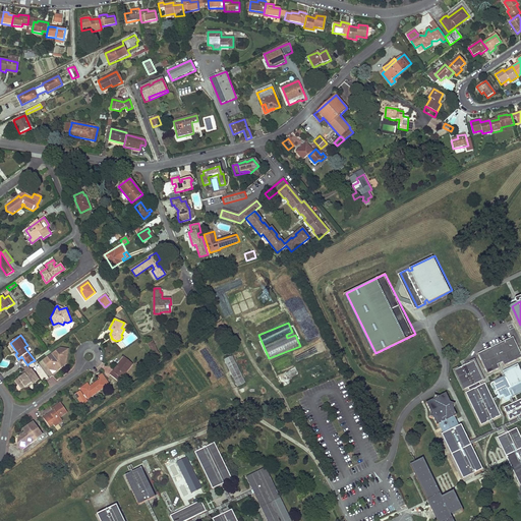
[(520,358),(520,352),(514,337),(478,354),(488,374),(501,368),(499,365),(498,363),(500,362),(503,361),(503,363),(505,366),(520,358)]
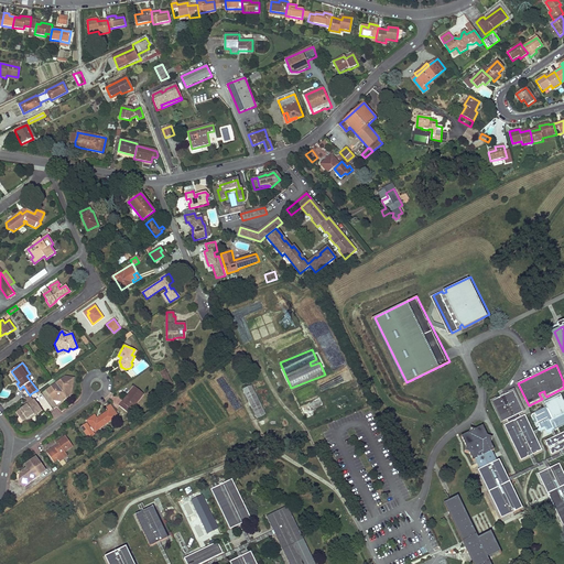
[(169,373),(165,368),(160,371),(163,377),(164,377),(167,381),(171,379),(169,375),(169,373)]
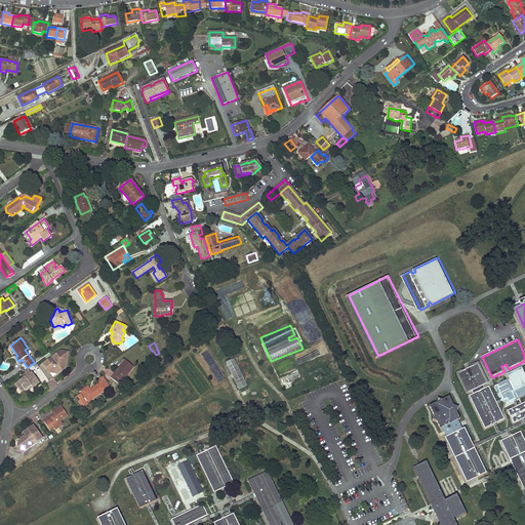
[(67,367),(69,352),(61,351),(43,363),(46,367),(50,368),(54,366),(56,369),(62,370),(63,366),(67,367)]
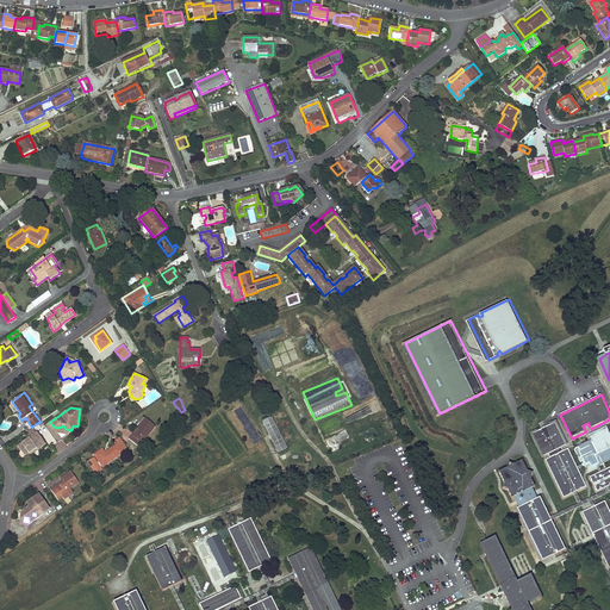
[(337,414),(317,423),(330,449),(338,444),(350,439),(337,414)]
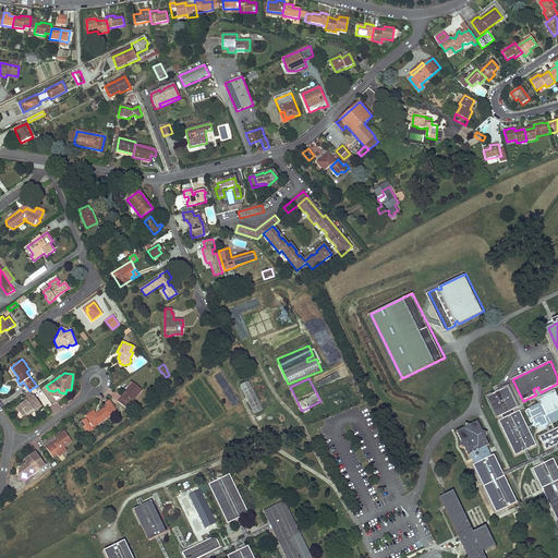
[(142,389),(133,381),(124,392),(128,393),(123,399),(120,397),(118,401),(124,407),(128,403),(130,404),(142,389)]
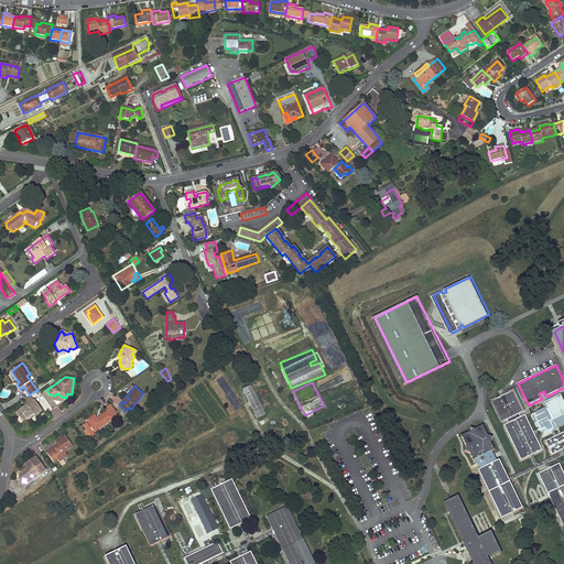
[(251,387),(243,390),(257,419),(264,415),(251,387)]
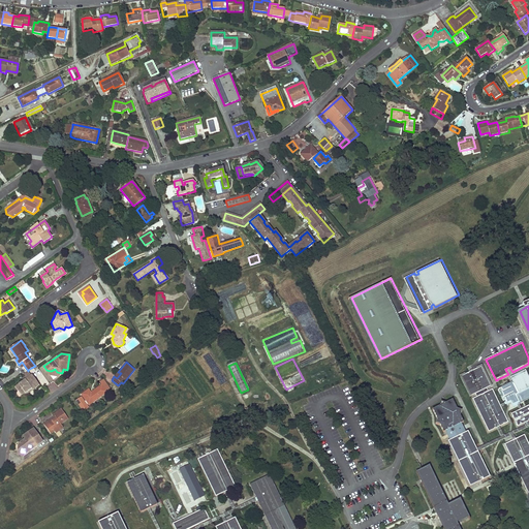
[(500,405),(493,390),(487,393),(486,391),(486,390),(493,385),(483,365),(477,368),(477,369),(466,374),(465,373),(460,375),(470,397),(477,393),(478,396),(472,399),(489,432),(498,428),(508,423),(501,407),(500,405)]
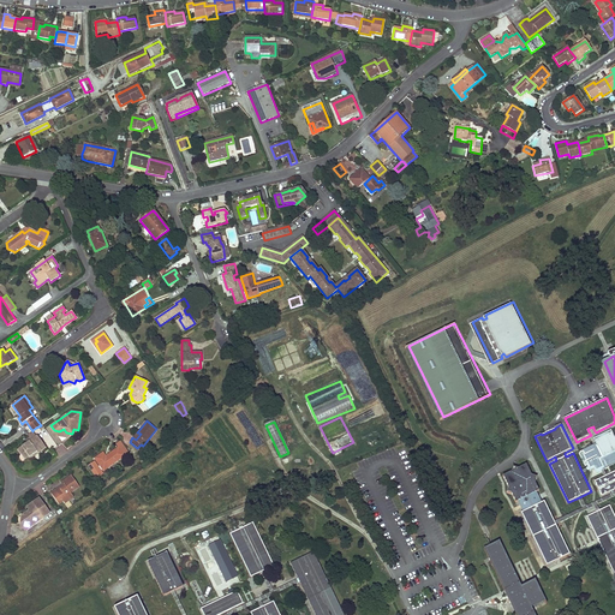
[(72,434),(66,433),(64,429),(59,431),(54,430),(63,441),(72,434)]
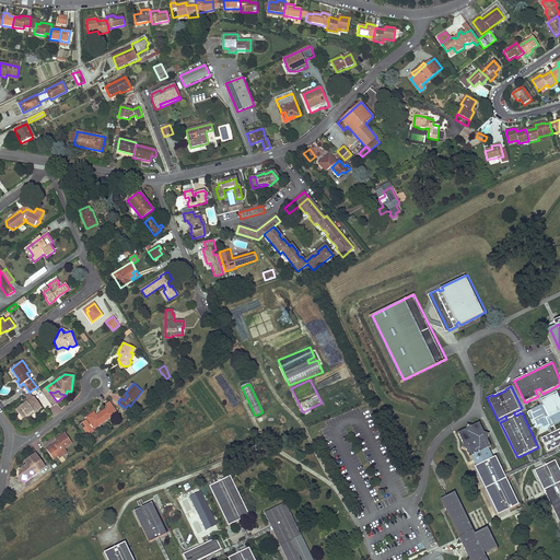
[(33,397),(30,392),(30,393),(24,396),(27,400),(16,409),(20,415),(22,413),(25,418),(27,417),(34,411),(35,412),(43,408),(34,396),(33,397)]
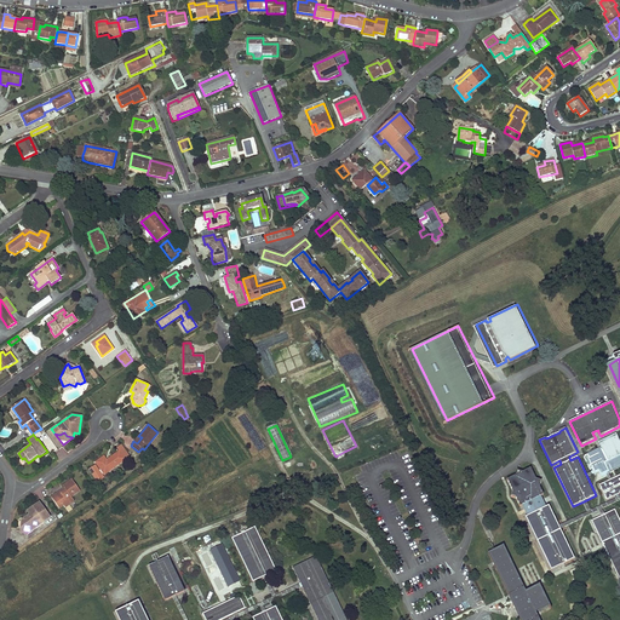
[(619,440),(618,436),(601,445),(602,448),(586,457),(593,471),(595,474),(600,471),(602,476),(619,466),(619,440)]
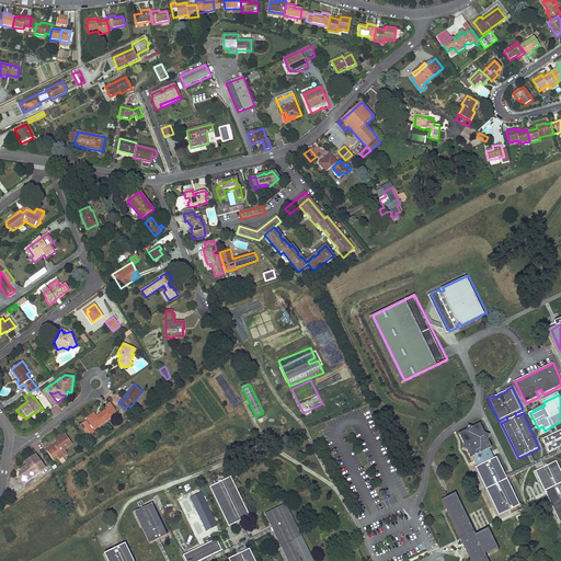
[(87,418),(88,420),(80,425),(89,436),(93,433),(92,431),(117,412),(111,402),(105,405),(107,408),(96,416),(93,413),(91,415),(87,418)]
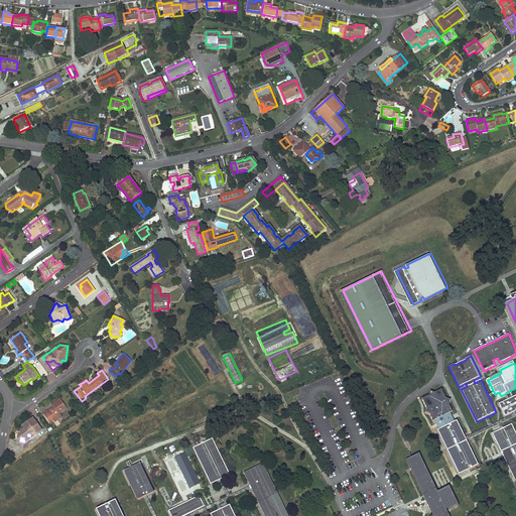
[(433,421),(437,419),(447,414),(453,412),(449,406),(452,401),(445,399),(441,390),(434,393),(430,391),(429,396),(422,399),(427,408),(425,413),(430,414),(433,421)]
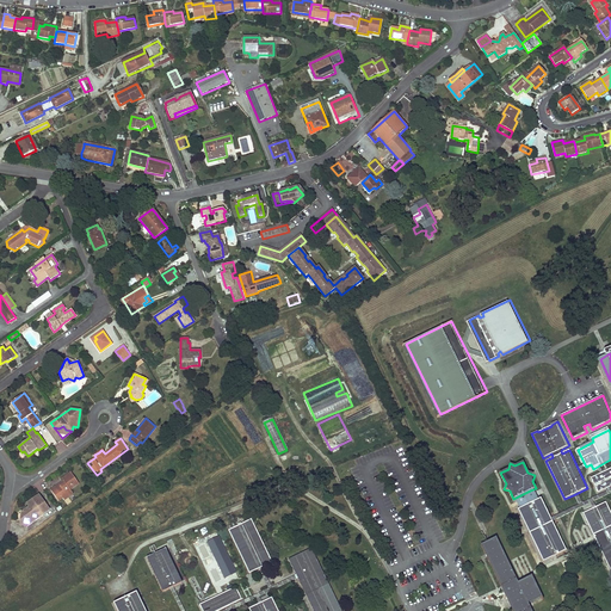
[(610,468),(591,479),(598,493),(610,486),(610,468)]
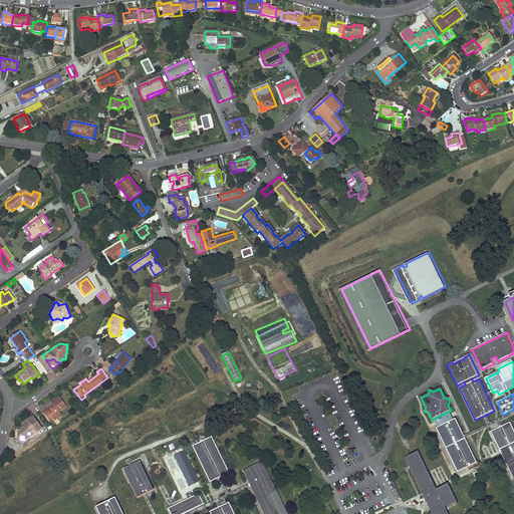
[(53,405),(42,413),(48,422),(52,419),(51,417),(54,415),(56,419),(61,416),(58,412),(66,407),(59,398),(55,401),(52,403),(53,405)]
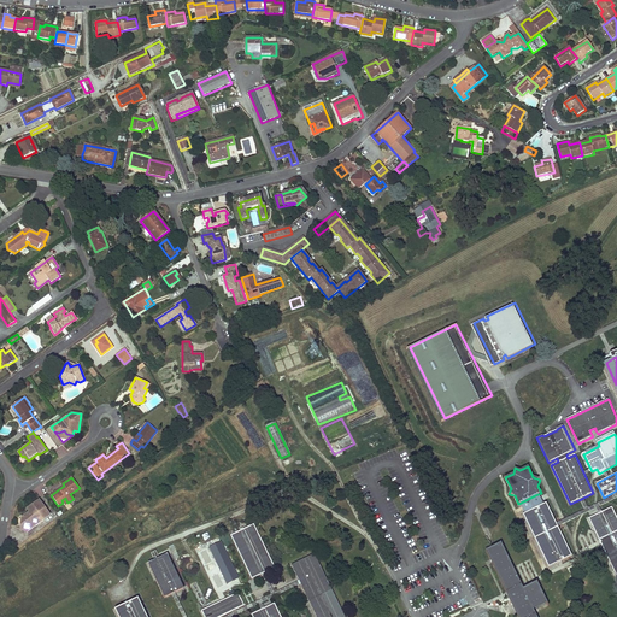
[(523,515),(548,568),(571,557),(557,526),(546,504),(540,506),(535,495),(523,501),(528,512),(523,515)]
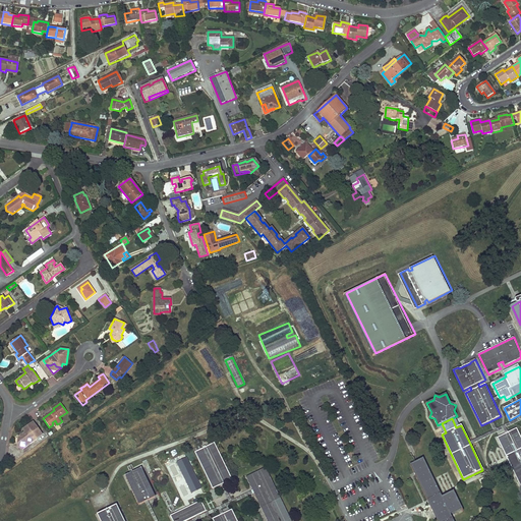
[(41,432),(34,422),(29,426),(23,429),(25,432),(18,437),(21,441),(17,444),(17,446),(25,447),(37,439),(36,437),(41,432)]
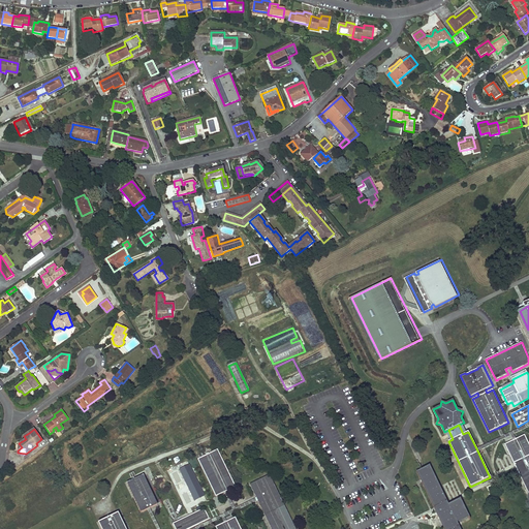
[(40,434),(48,444),(50,443),(42,432),(40,434)]
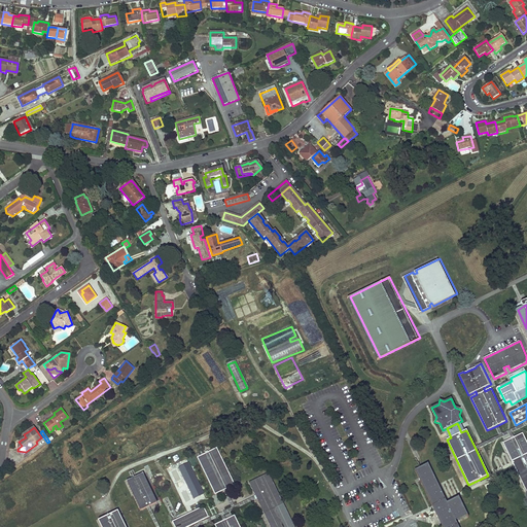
[(513,438),(502,443),(513,463),(523,486),(526,492),(526,443),(523,433),(513,438)]
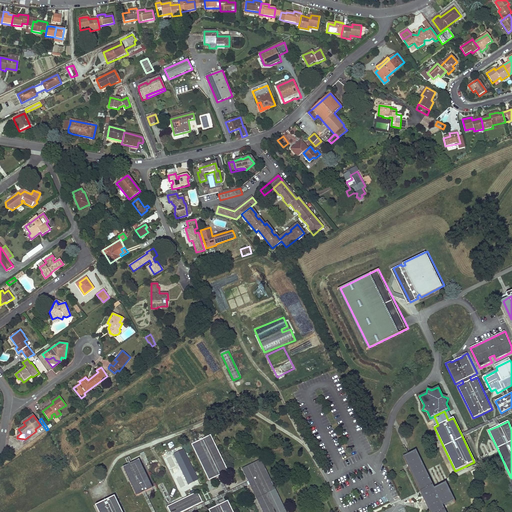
[(211,435),(191,444),(209,481),(218,476),(228,471),(211,435)]
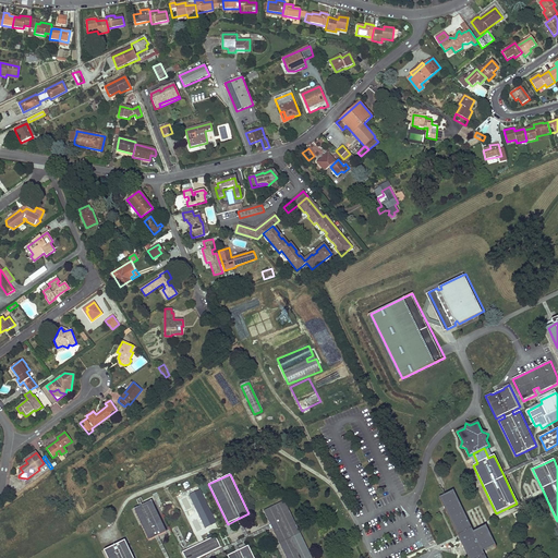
[(189,495),(204,530),(216,524),(201,489),(189,495)]
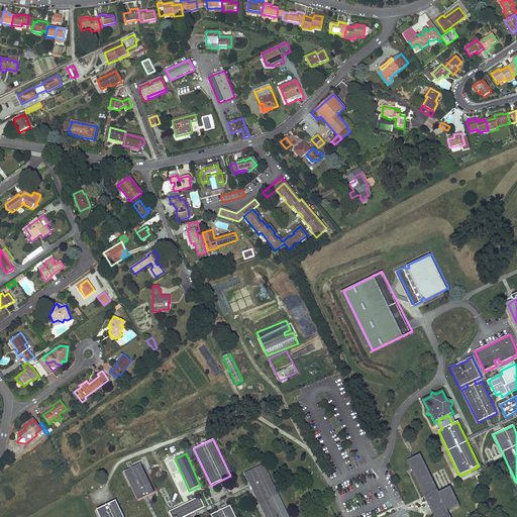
[(420,454),(407,461),(412,471),(425,498),(431,511),(434,516),(452,516),(449,508),(460,502),(452,487),(438,493),(437,491),(420,454)]
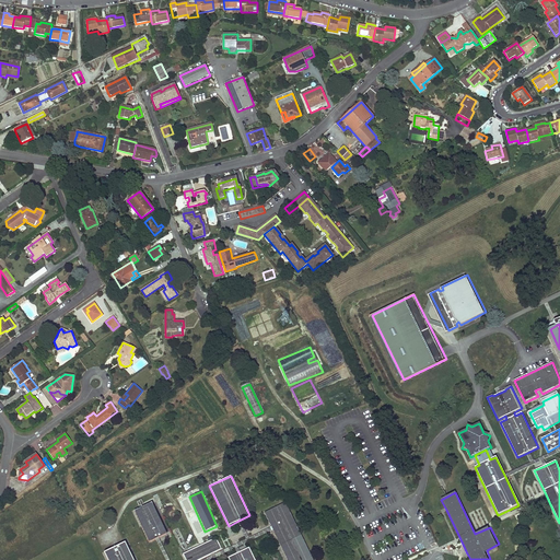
[(152,503),(133,512),(149,543),(156,539),(166,534),(152,503)]
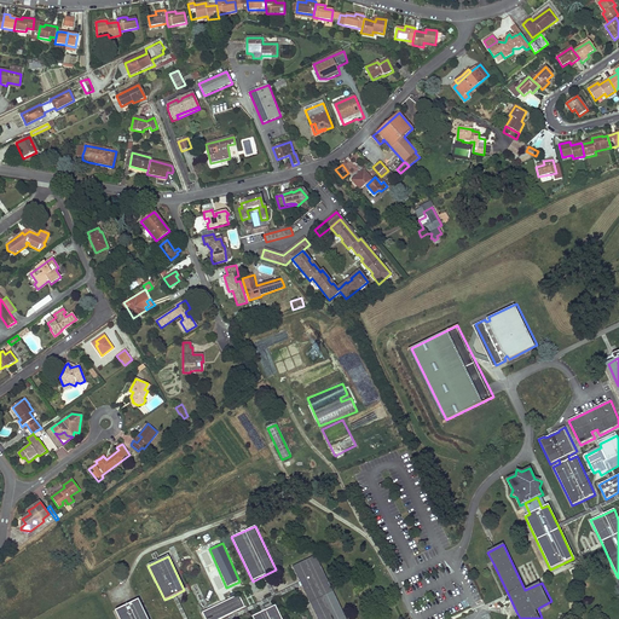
[(346,618),(316,556),(293,567),(301,584),(317,618),(346,618)]
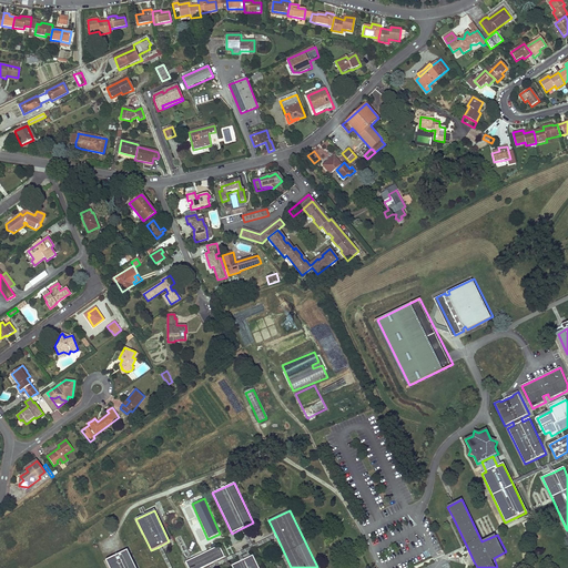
[(199,540),(208,538),(206,535),(203,536),(201,529),(196,530),(199,540)]
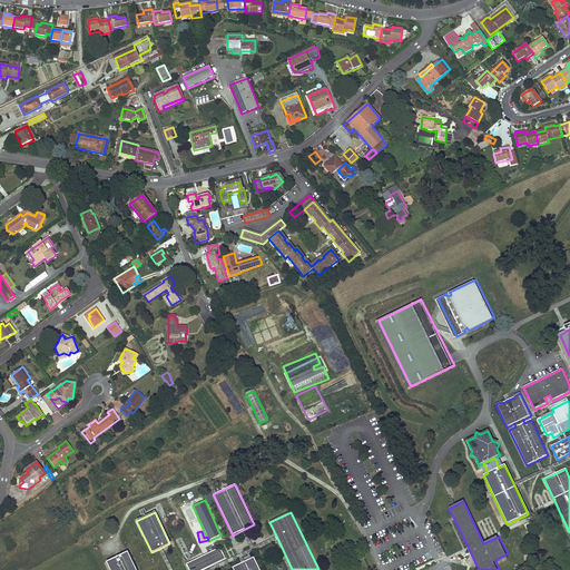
[(219,548),(186,564),(188,569),(203,569),(216,563),(225,559),(219,548)]
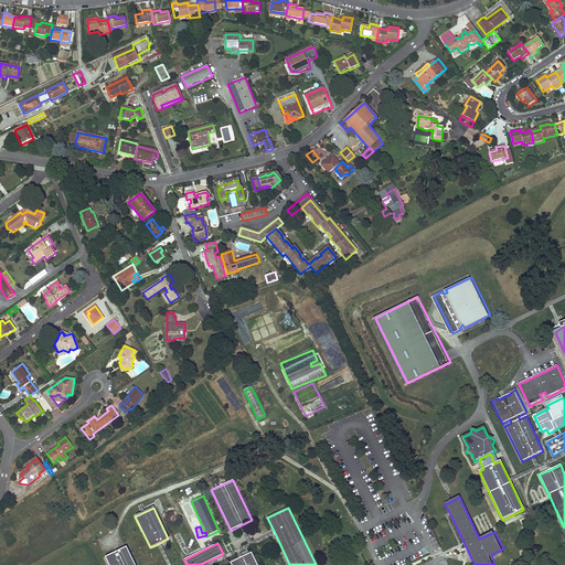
[(134,564),(126,548),(105,558),(107,564),(134,564)]
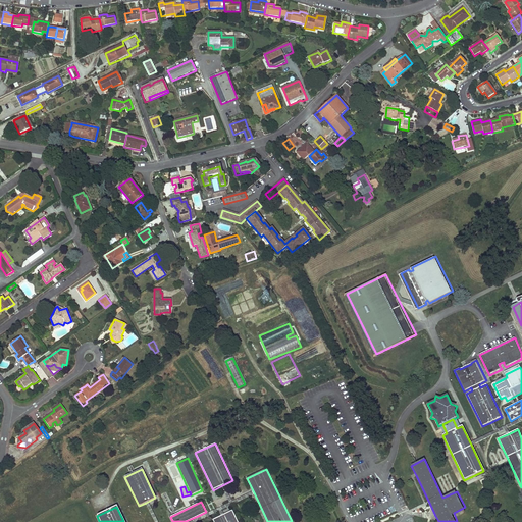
[(222,515),(213,520),(213,521),(238,521),(232,511),(222,515)]
